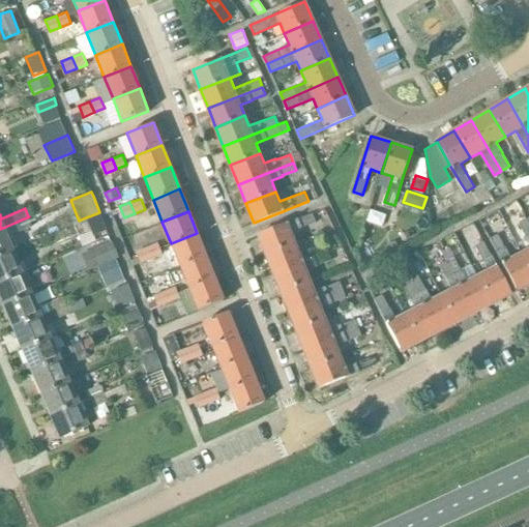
[(266,253),(295,241),(291,231),(316,222),(313,212),(258,233),(266,253)]
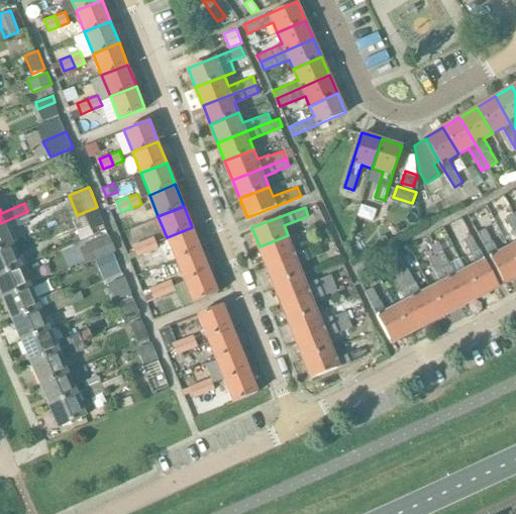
[(91,228),(104,223),(98,208),(85,213),(89,224),(91,228)]
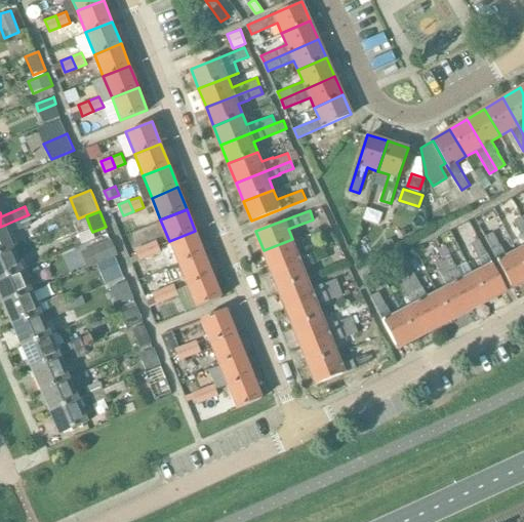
[(29,214),(14,221),(18,229),(32,223),(29,214)]
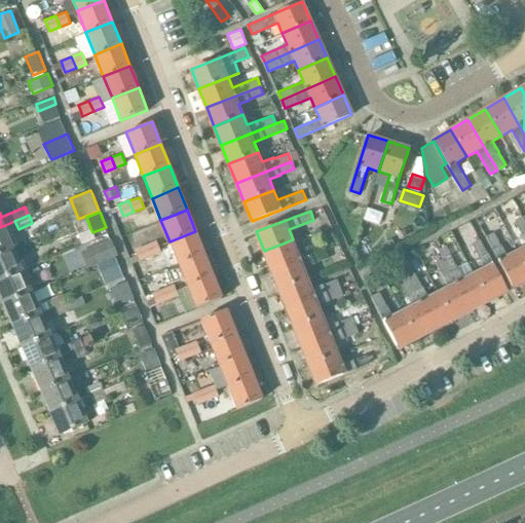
[(75,221),(73,222),(78,233),(90,228),(86,217),(85,216),(78,219),(75,221)]
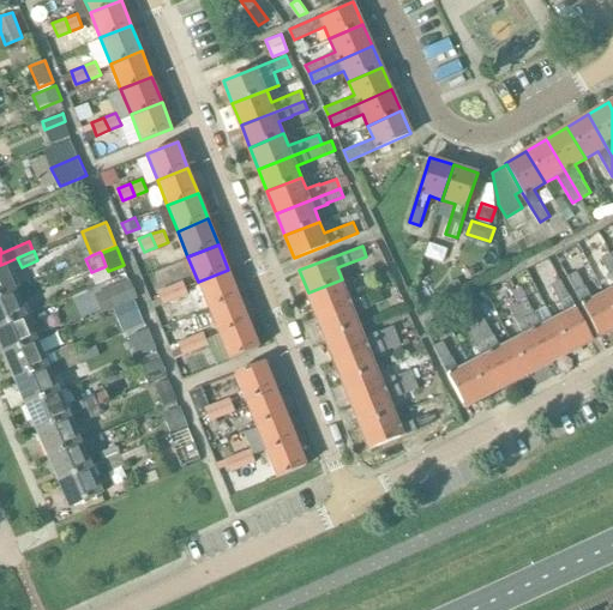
[(612,287),(604,291),(612,310),(612,259),(610,253),(601,257),(612,279),(612,287)]
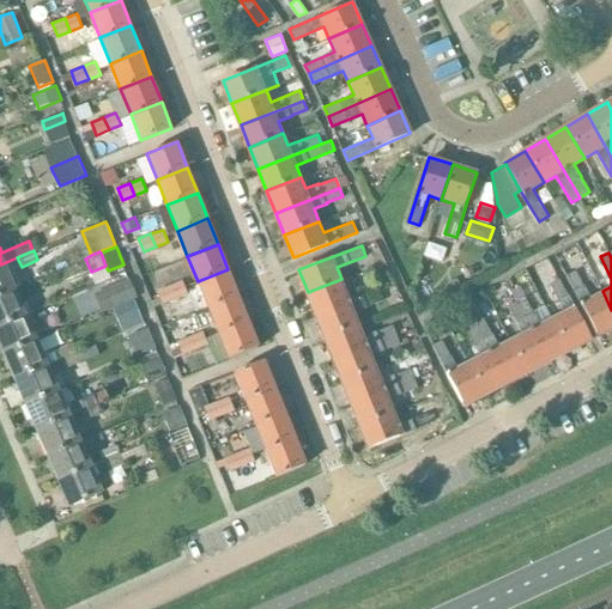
[(0,296),(17,288),(6,262),(0,265),(0,296)]
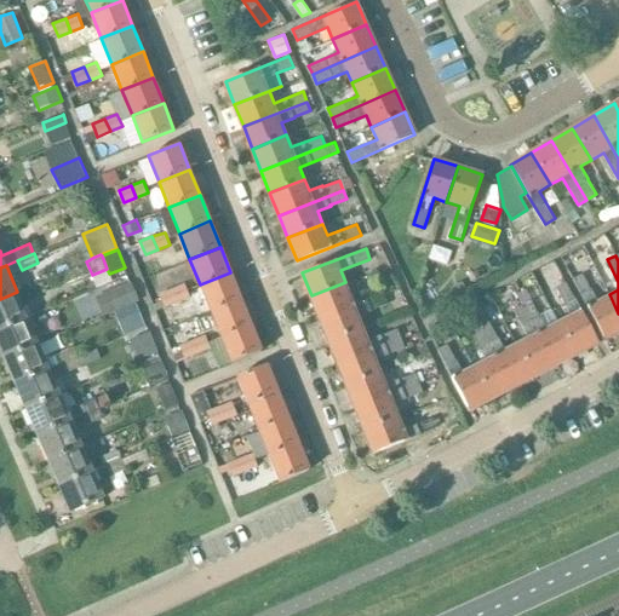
[(210,310),(241,298),(230,272),(200,285),(210,310)]
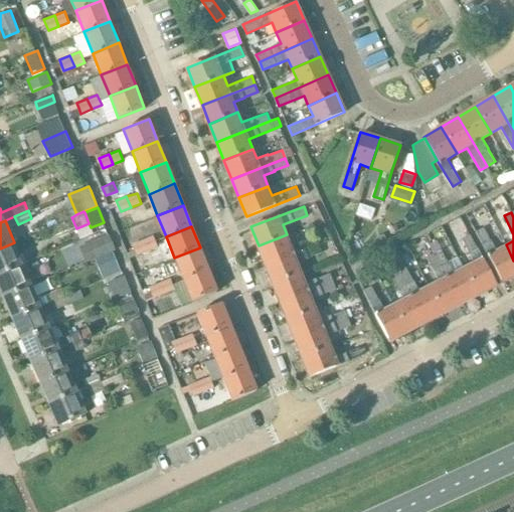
[(513,261),(506,244),(496,249),(485,226),(476,230),(502,282),(513,276),(513,261)]
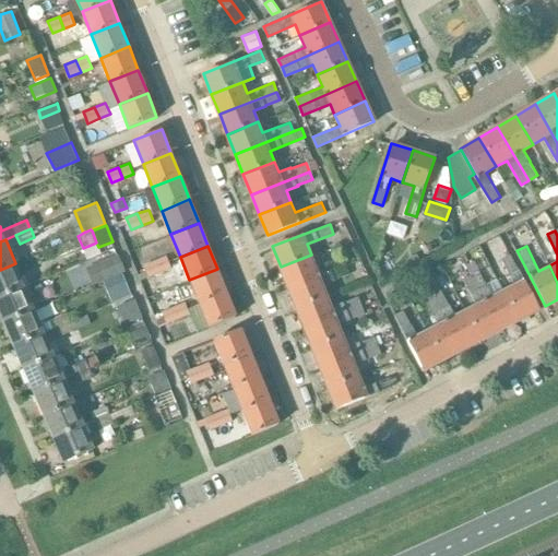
[(514,284),(505,290),(503,290),(520,319),(539,309),(510,252),(501,258),(509,272),(509,273),(514,284)]
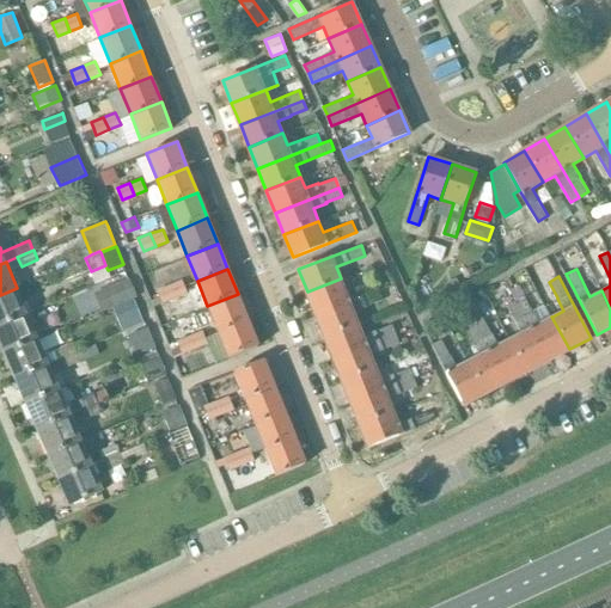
[(138,296),(130,277),(109,286),(116,305),(138,296)]
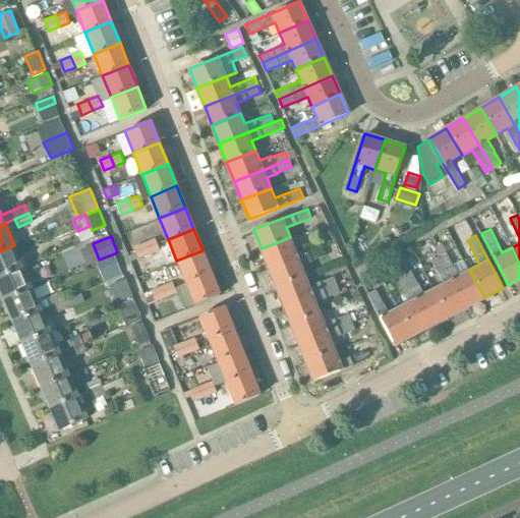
[(269,268),(323,246),(320,238),(294,247),(290,237),(262,248),(269,268)]
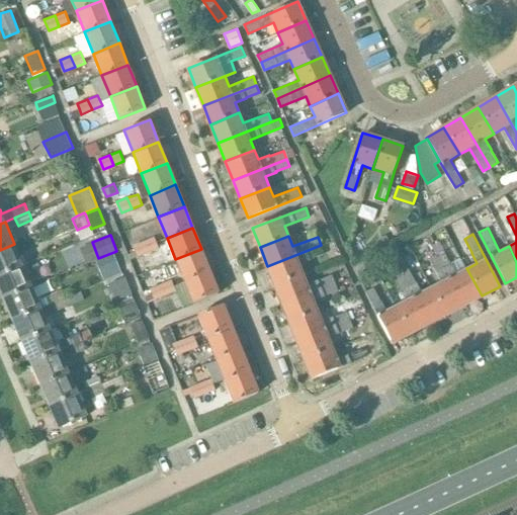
[(144,241),(148,252),(159,248),(155,237),(144,241)]
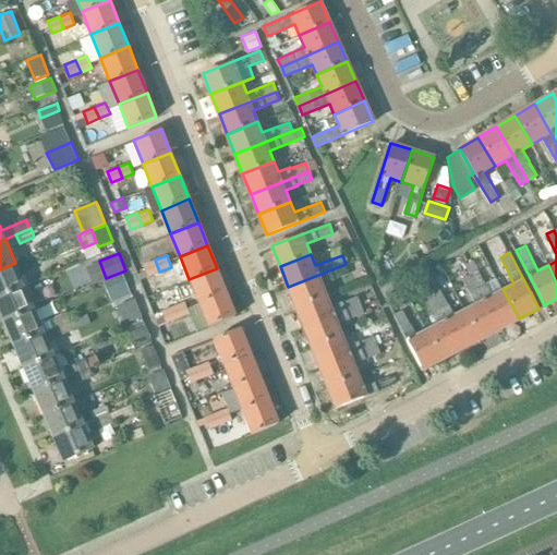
[(159,272),(155,260),(144,264),(146,269),(140,273),(142,278),(159,272)]
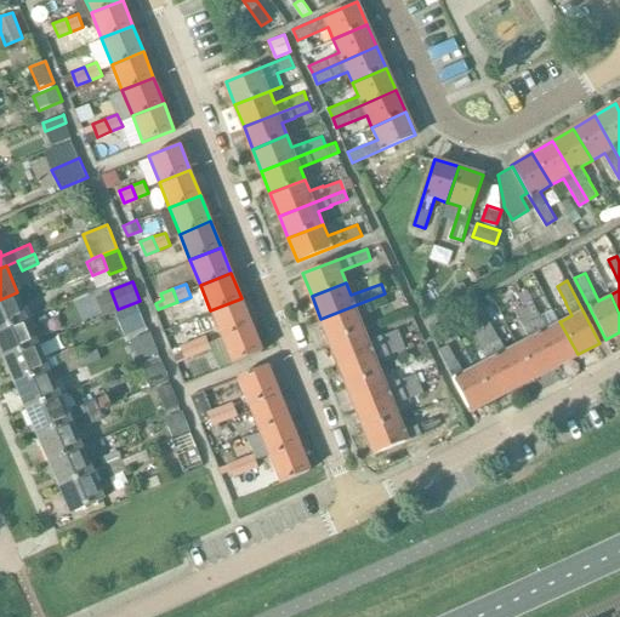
[(17,292),(0,300),(0,329),(28,318),(17,292)]
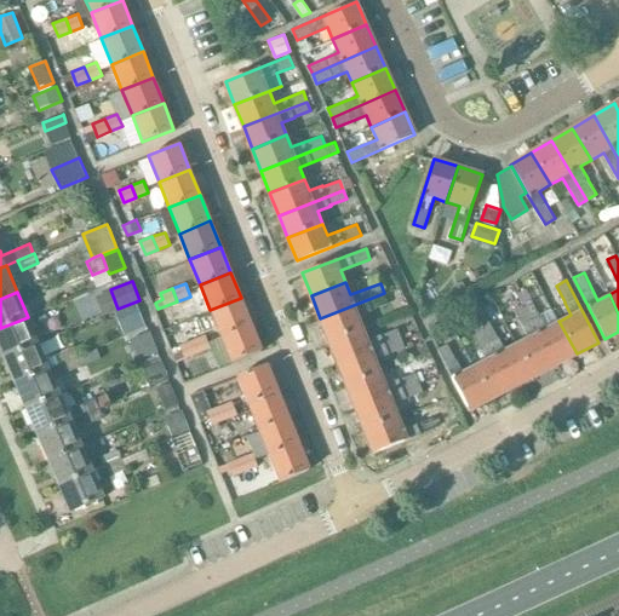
[(328,340),(364,327),(359,315),(372,310),(371,309),(388,303),(384,293),(320,318),(328,340)]
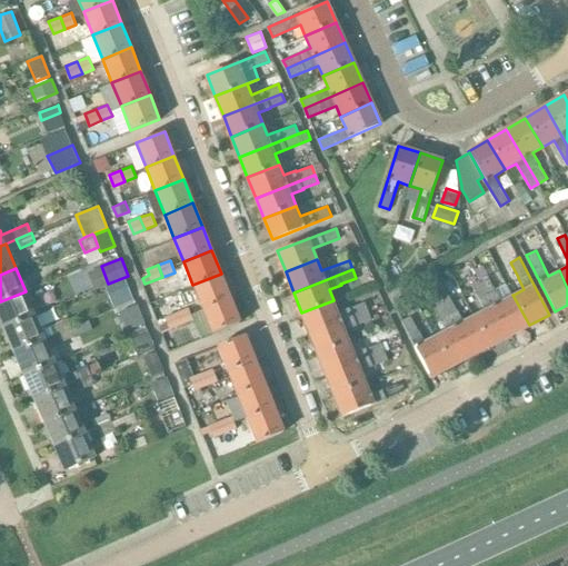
[(202,309),(230,298),(221,274),(192,285),(202,309)]
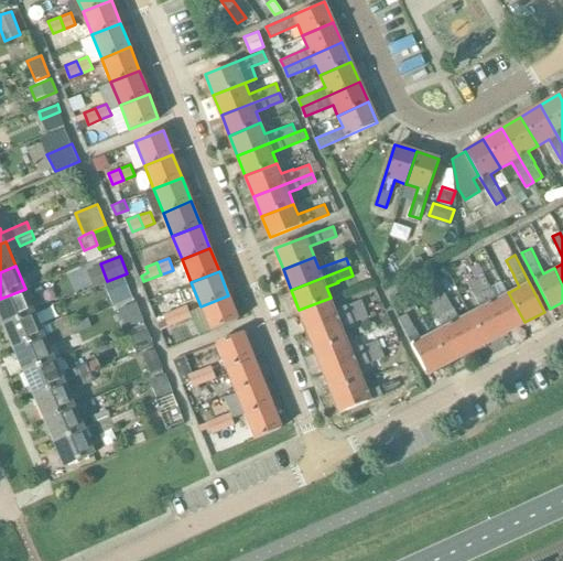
[(504,281),(493,287),(484,271),(475,277),(505,332),(524,322),(508,292),(509,292),(504,281)]
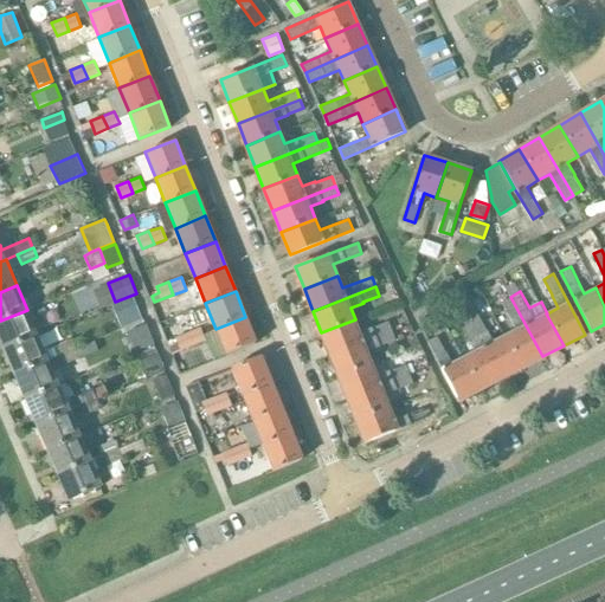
[(504,336),(521,368),(542,356),(510,297),(502,302),(516,329),(504,336)]
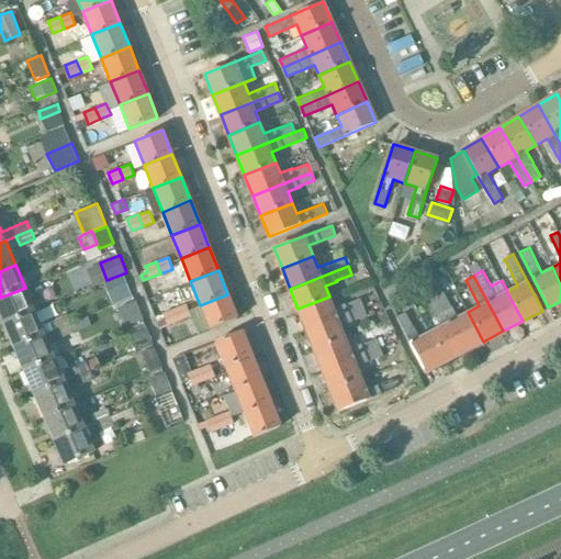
[(25,288),(0,298),(0,314),(4,325),(35,311),(44,306),(33,284),(25,288)]
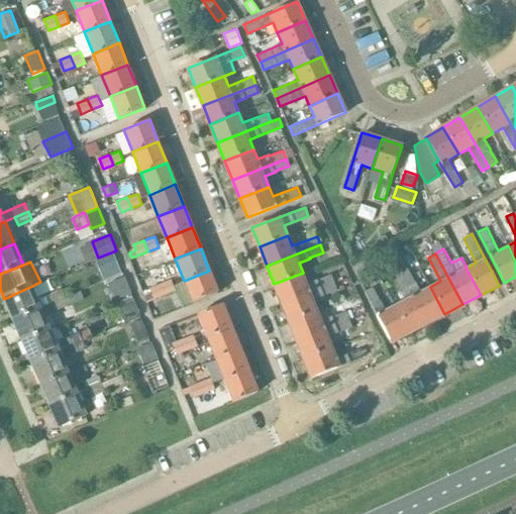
[(117,268),(103,274),(104,279),(119,273),(117,268)]
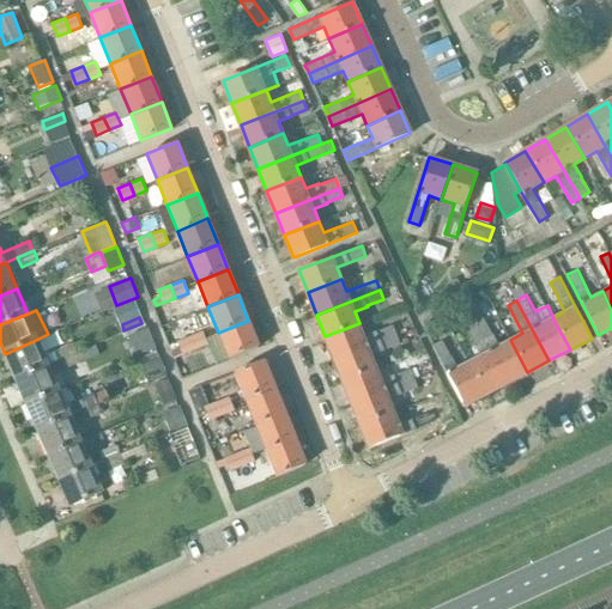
[(474,322),(507,383),(527,372),(510,340),(500,345),(494,333),(492,333),(484,317),(474,322)]
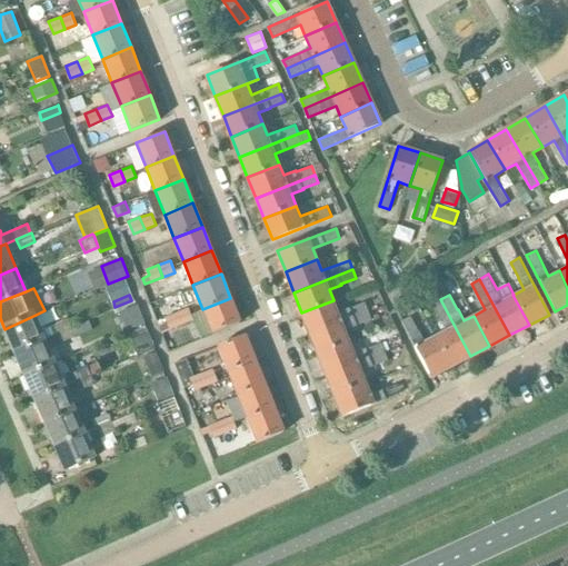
[(230,298),(202,309),(211,334),(240,323),(230,298)]
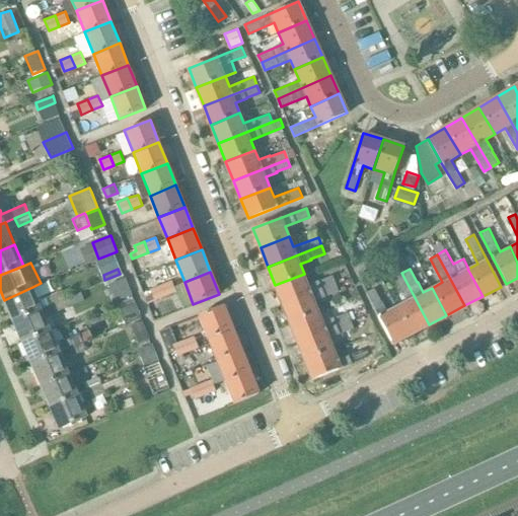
[(391,296),(397,306),(396,306),(411,334),(429,324),(401,273),(394,277),(401,290),(400,290),(401,291),(391,296)]
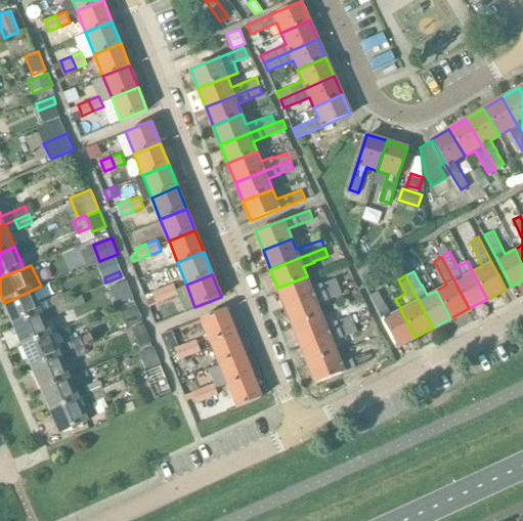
[(285,306),(340,286),(336,276),(322,283),(322,281),(311,287),(307,276),(277,288),(285,306)]
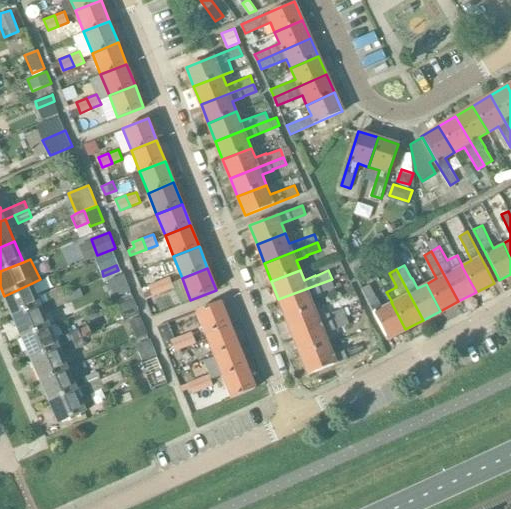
[(124,273),(107,280),(115,297),(131,290),(124,273)]
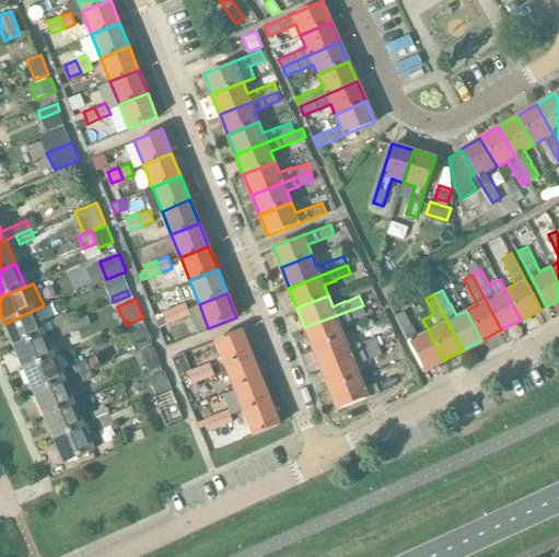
[(174,306),(178,318),(190,314),(186,302),(174,306)]
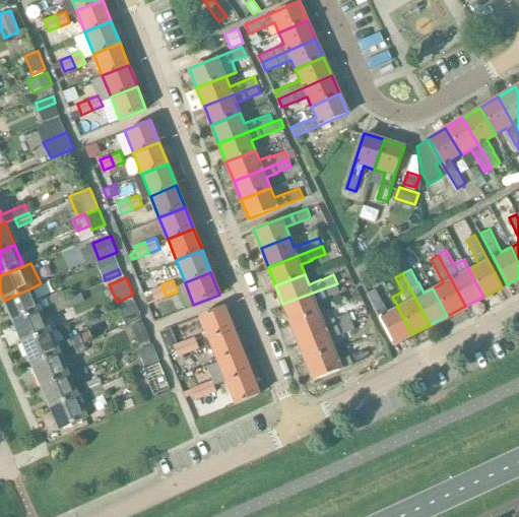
[(337,283),(282,304),(290,323),(320,311),(315,301),(340,291),(337,283)]
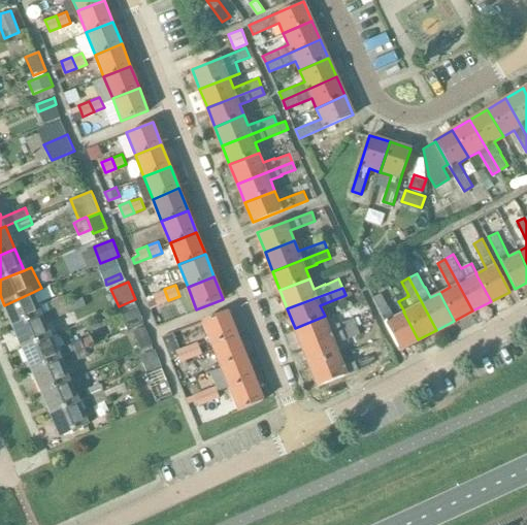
[(154,293),(147,296),(152,307),(158,304),(168,300),(164,289),(154,293)]
